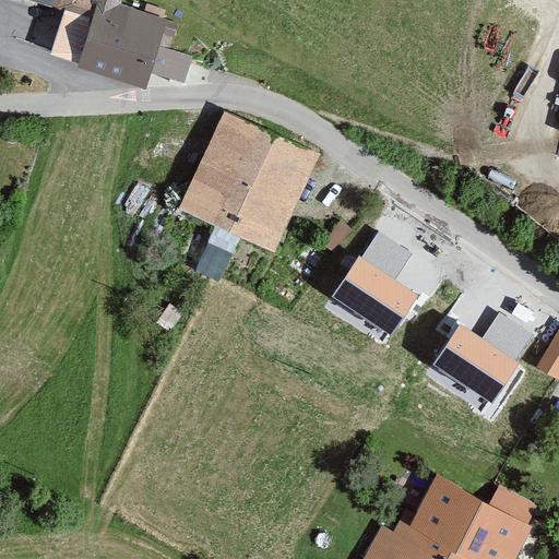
[(70,0),(40,0),(68,9),(70,0)]
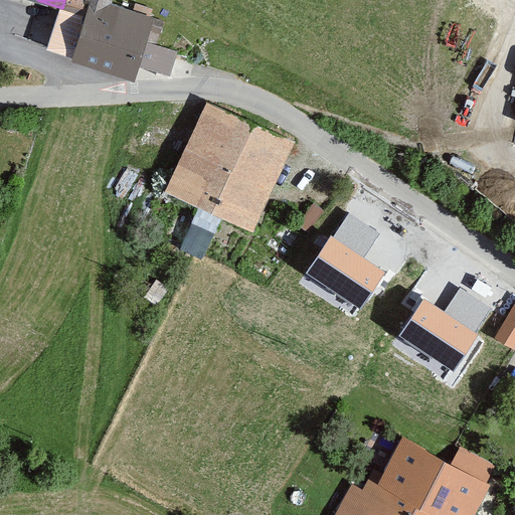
[(88,0),(68,63),(136,84),(157,18),(110,4),(111,0),(88,0)]
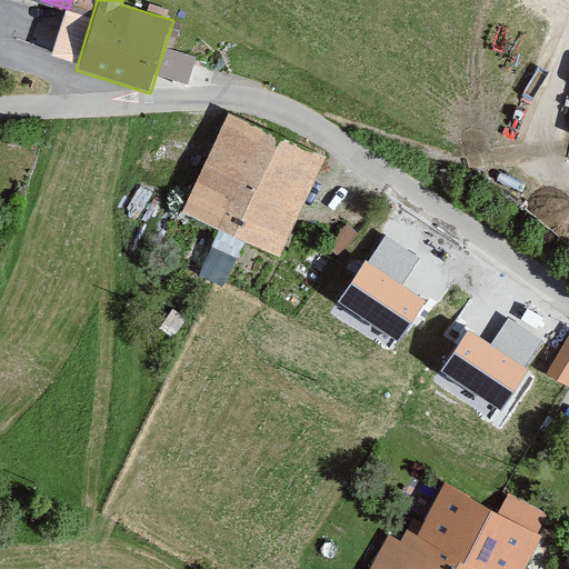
[(227,115),(182,213),(280,258),(326,159),(227,115)]
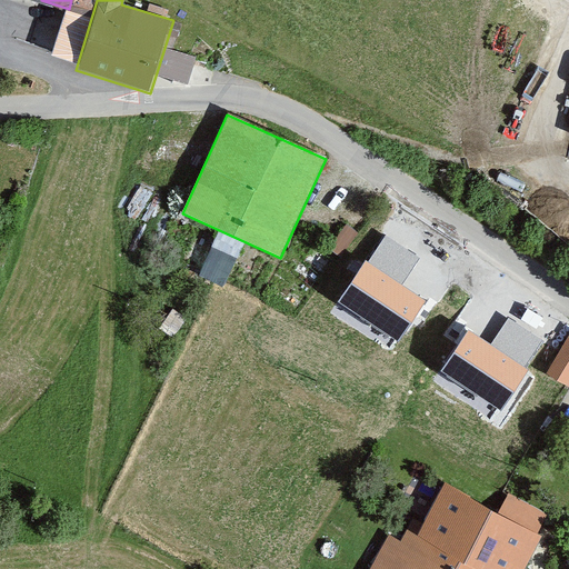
[(420,258),(382,235),(340,305),(400,341),(425,301),(402,288),(420,258)]
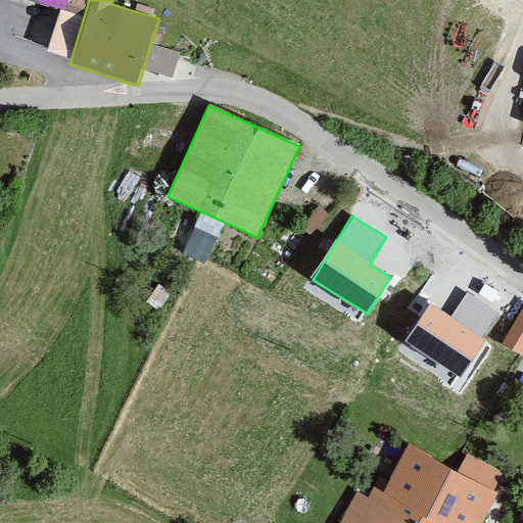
[(501,314),(466,292),(450,316),(428,301),(403,340),(461,377),(501,314)]
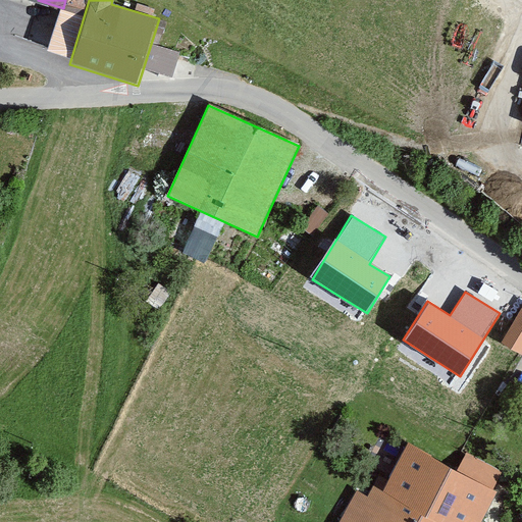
[(521,318),(508,342),(521,351),(521,318)]
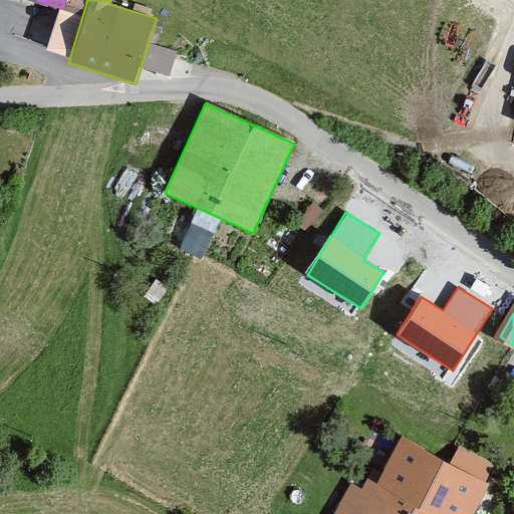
[(476,513),(491,487),(403,441),(378,487),(355,475),(334,513),(476,513)]
